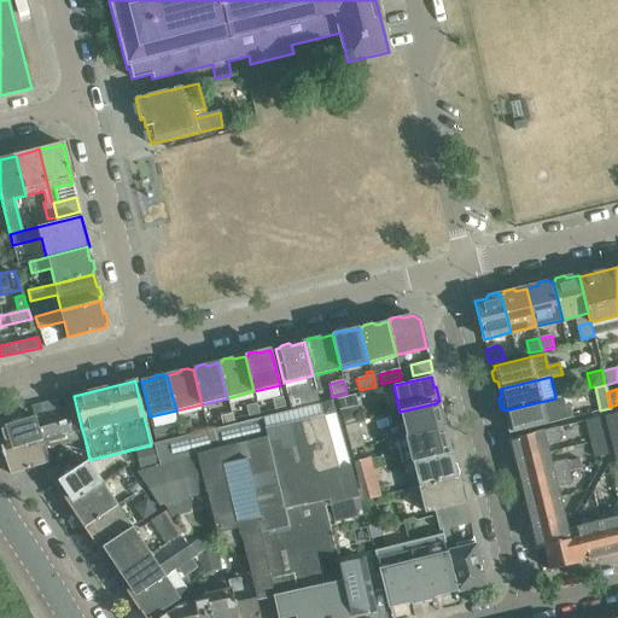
[(305,408),(320,404),(315,390),(301,394),(305,408)]
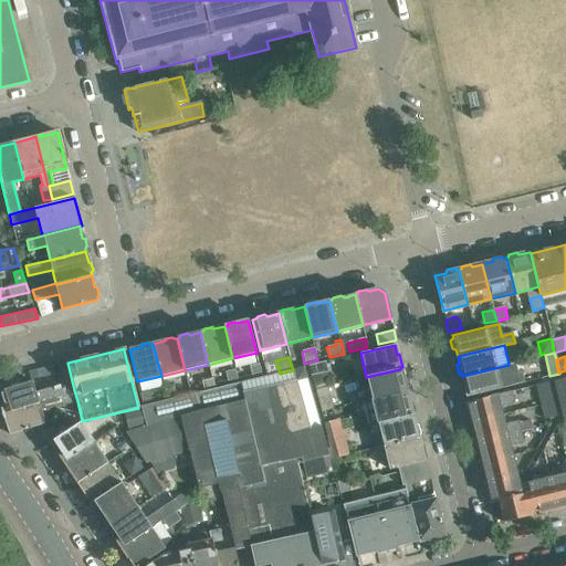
[(0,406),(2,412),(55,397),(74,390),(67,363),(54,366),(61,384),(35,391),(32,380),(31,381),(0,390),(0,406)]
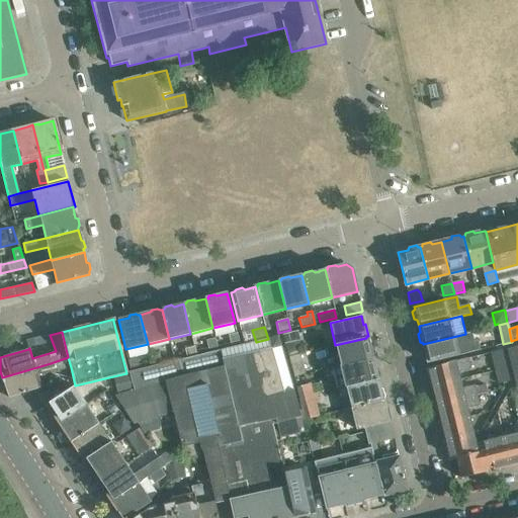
[(297,332),(282,335),(284,345),(285,344),(297,341),(299,341),(297,332)]
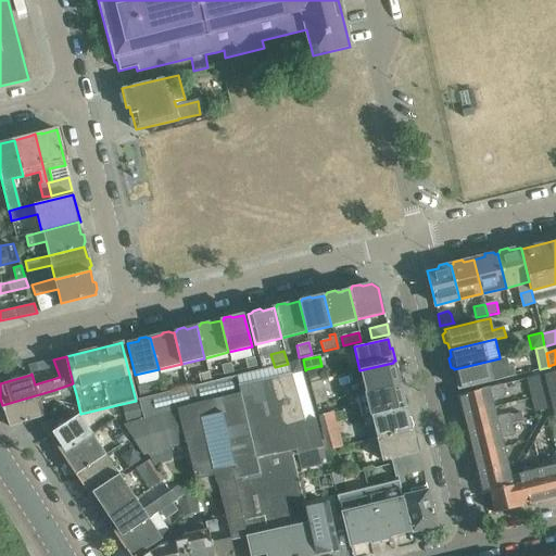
[(457,382),(459,390),(515,376),(513,365),(508,366),(506,356),(500,357),(500,358),(454,369),(455,371),(452,374),(454,381),(457,382)]
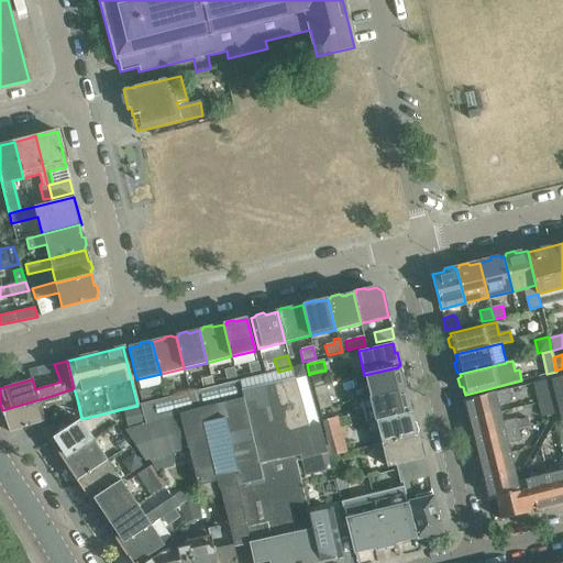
[(260,372),(257,363),(247,365),(250,374),(260,372)]
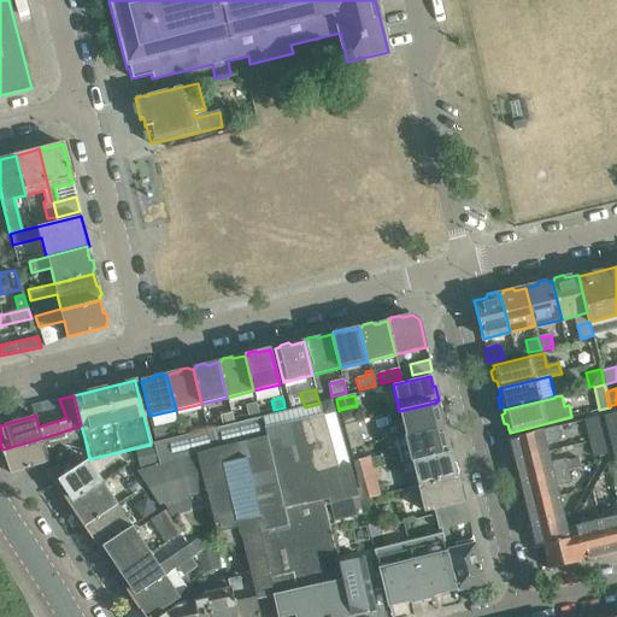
[(241,541),(254,597),(256,599),(271,595),(276,616),(348,616),(350,616),(351,616),(342,580),(339,563),(324,505),(341,501),(358,497),(330,400),(319,404),(305,407),(234,424),(223,427),(201,432),(153,444),(159,465),(140,470),(136,471),(158,505),(206,492),(217,533),(218,533),(222,546),(241,541)]
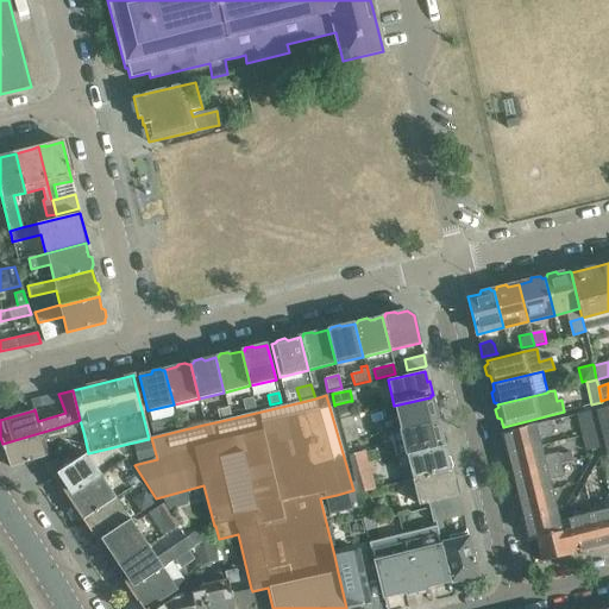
[(396,418),(400,429),(437,421),(437,420),(439,416),(437,408),(433,407),(431,397),(394,406),(383,408),(385,420),(396,418)]
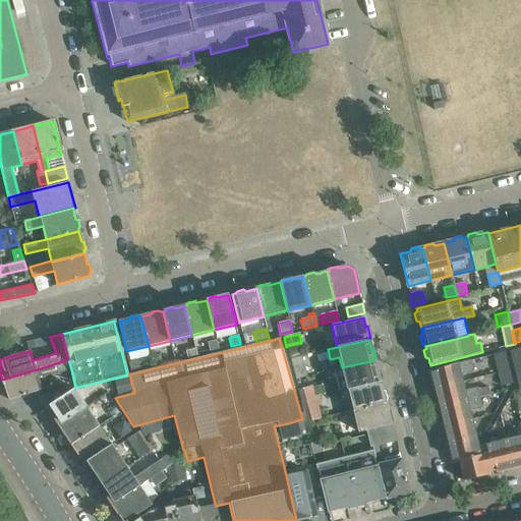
[(210,350),(218,348),(216,341),(208,343),(210,350)]
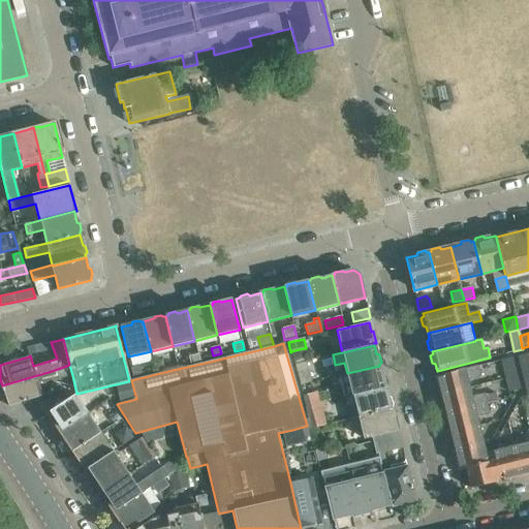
[(304,348),(291,351),(294,365),(307,362),(304,348)]
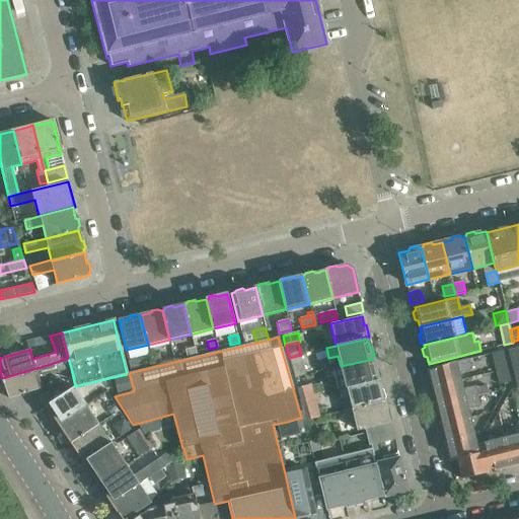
[(197,357),(196,352),(195,347),(184,349),(188,359),(197,357)]
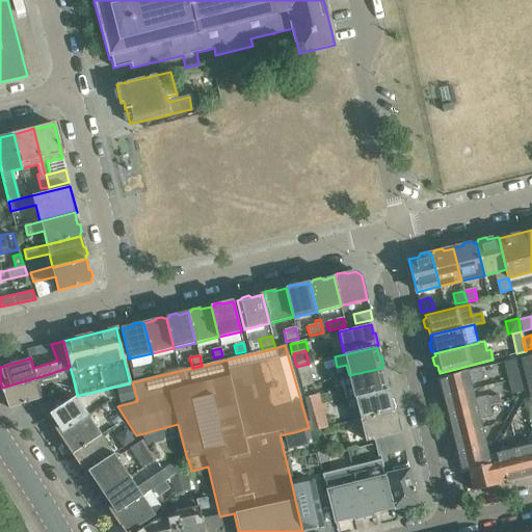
[(521,358),(529,394),(530,399),(531,398),(531,355),(521,358)]
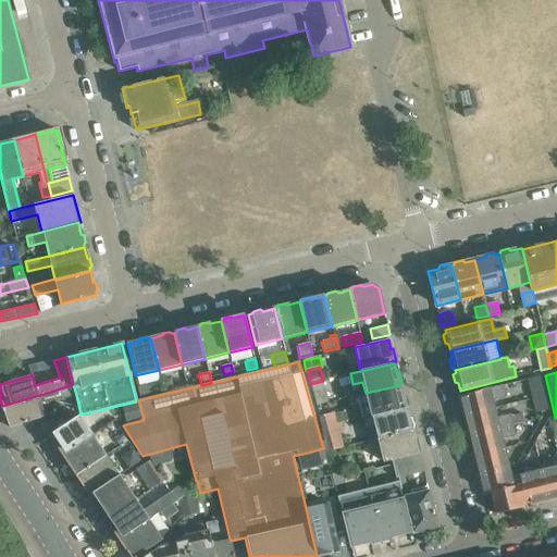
[(528,380),(532,398),(544,395),(540,376),(528,380)]
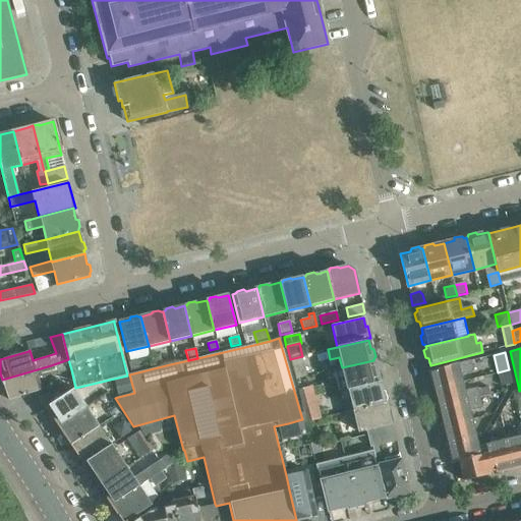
[(158,354),(151,356),(153,364),(161,362),(158,354)]
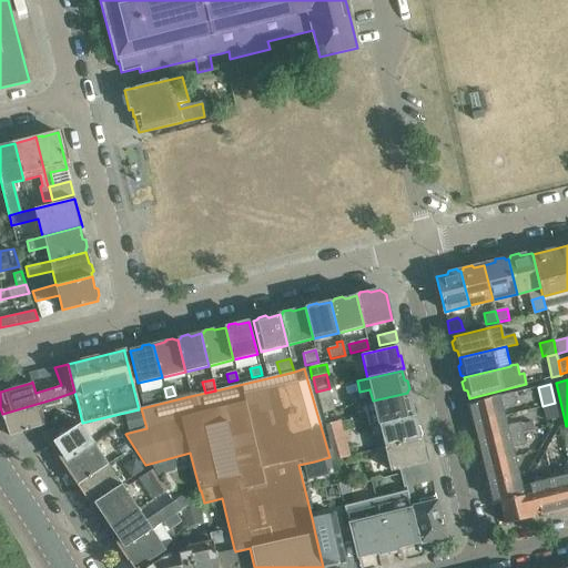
[(330,388),(316,392),(318,402),(332,398),(335,397),(332,387),(330,388)]
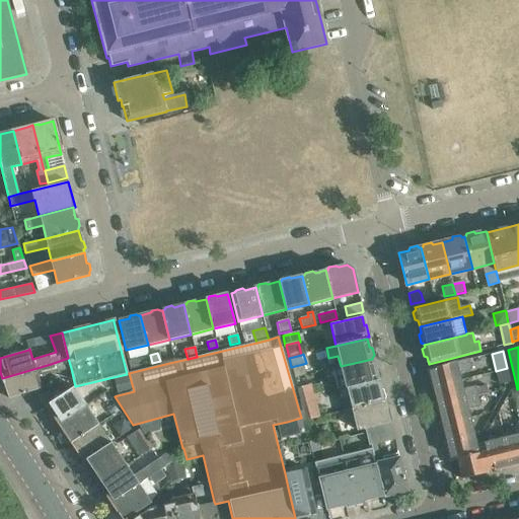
[(68,358),(51,364),(2,378),(8,398),(36,389),(42,388),(39,378),(54,373),(53,373),(71,368),(68,358)]
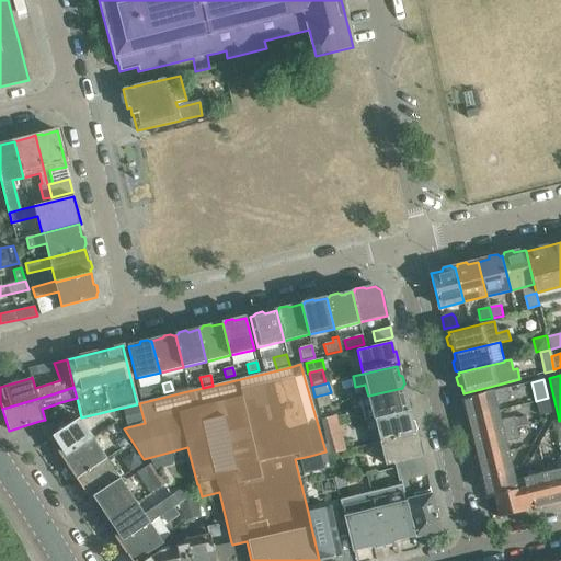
[(140,399),(149,397),(147,388),(138,390),(140,399)]
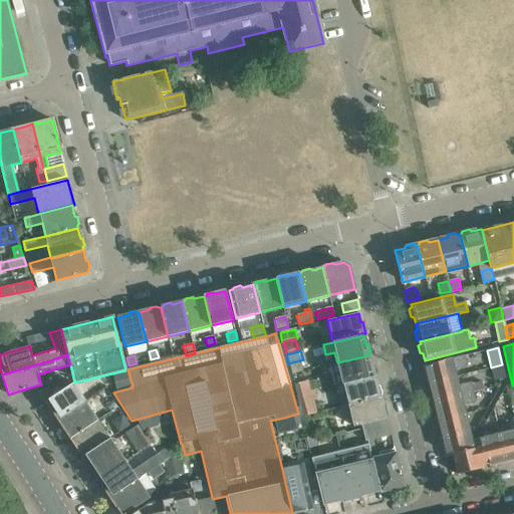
[(371,364),(368,355),(337,362),(342,384),(373,376),(375,373),(373,366),(371,364)]
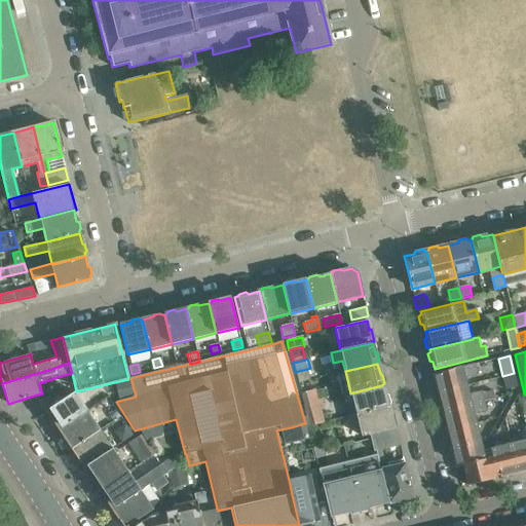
[(438,392),(466,385),(464,377),(477,373),(475,364),(434,374),(438,392)]
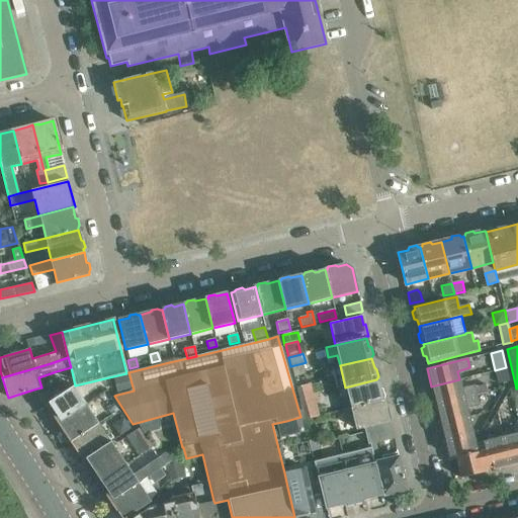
[(290,366),(293,377),(306,374),(303,363),(290,366)]
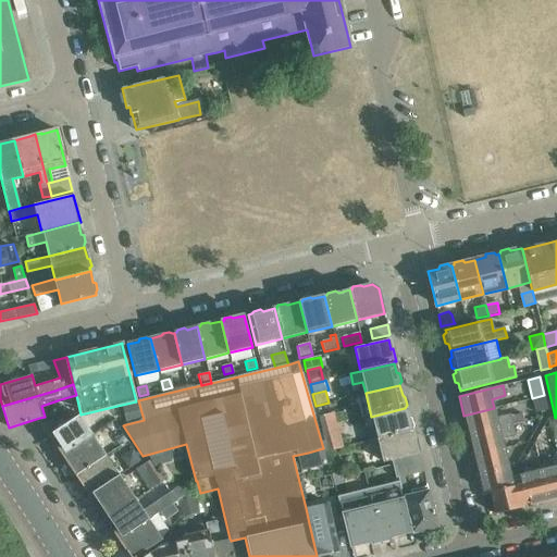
[(535,413),(548,410),(544,395),(532,398),(535,413)]
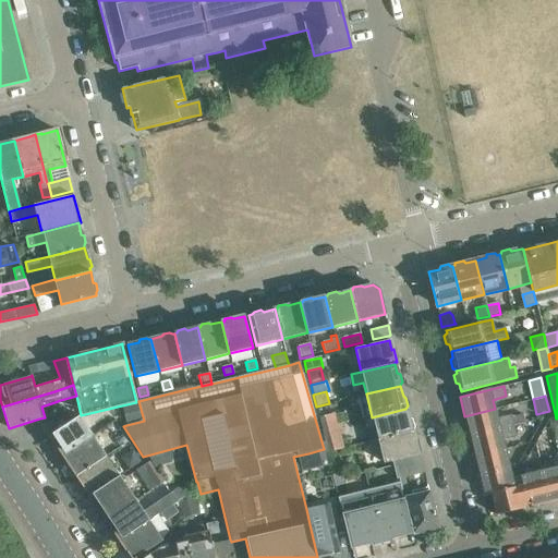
[(136,402),(122,405),(126,425),(144,421),(138,401),(136,402)]
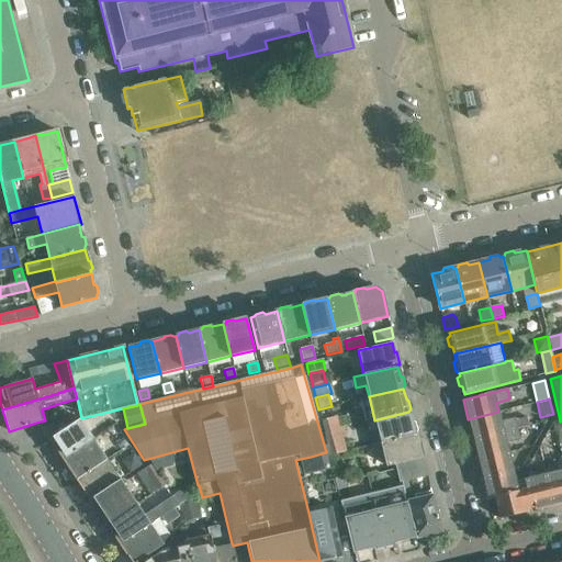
[(412,422),(408,412),(374,420),(380,442),(415,435),(415,434),(416,431),(414,424),(412,422)]
